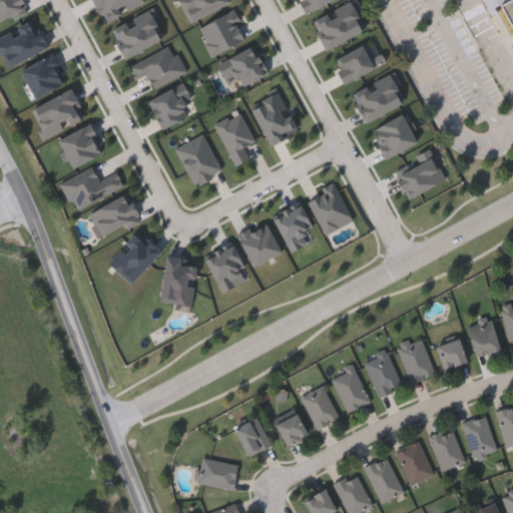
[(512,0),(512,28),(498,0),(512,0)]
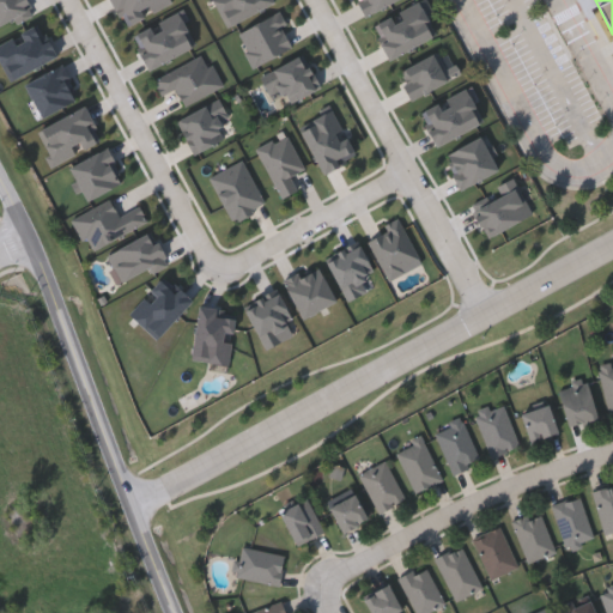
[(598,368),(612,364),(612,416),(607,417),(598,368)]
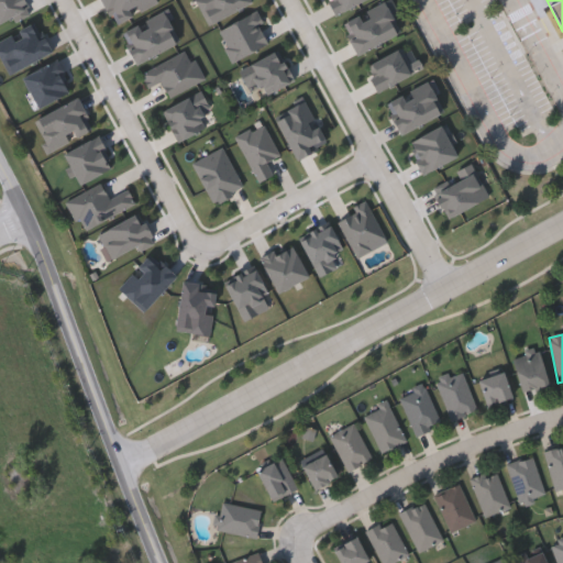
[(512,354),(539,349),(545,387),(519,392),(512,354)]
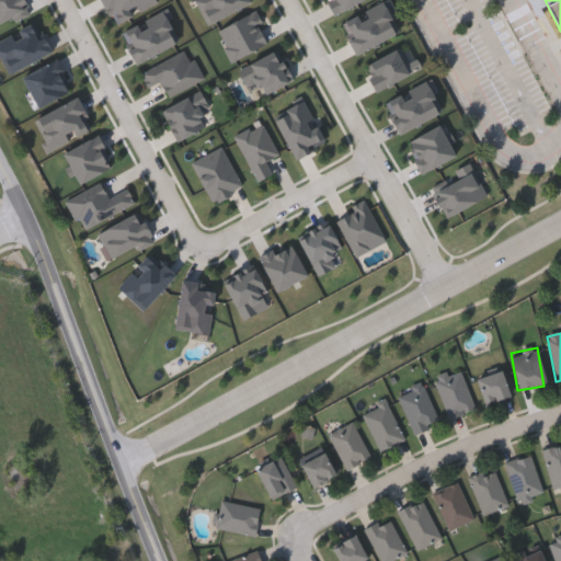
[(447,419),(434,378),(459,369),(473,410),(447,419)]
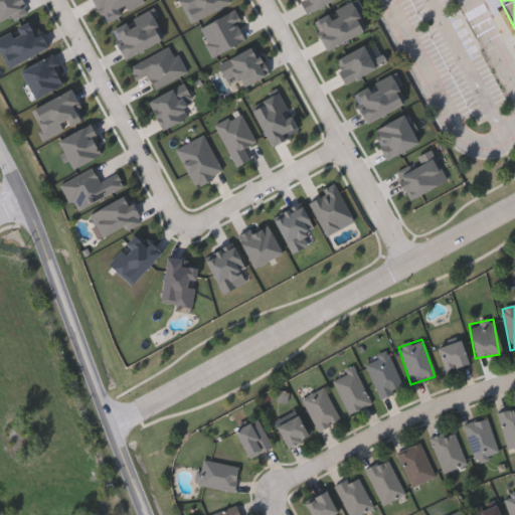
[(467,363),(445,372),(436,348),(459,340),(467,363)]
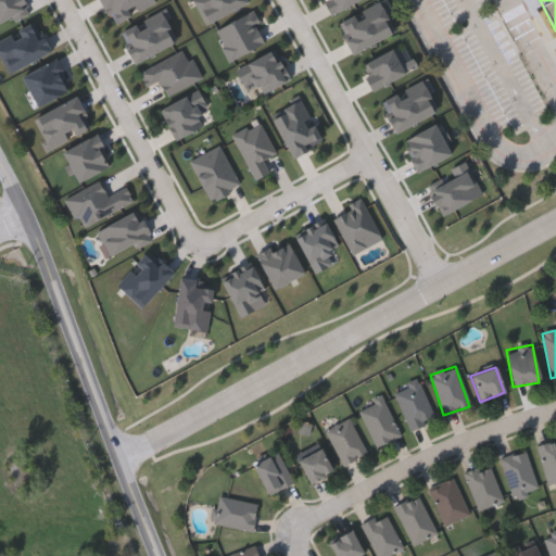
[(409,430),(393,391),(418,380),(434,419),(409,430)]
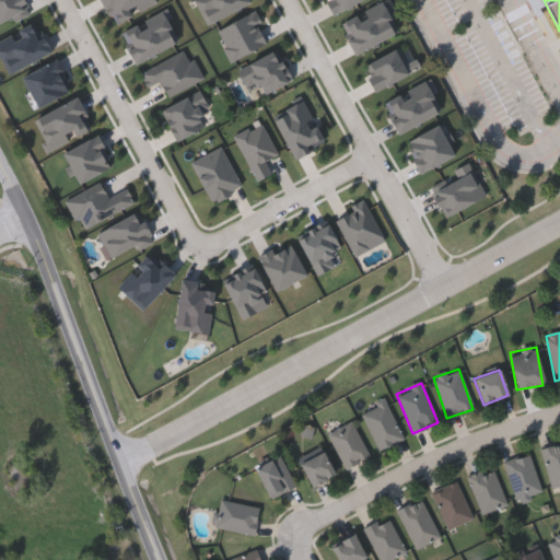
[(401,440),(377,450),(361,410),(385,400),(401,440)]
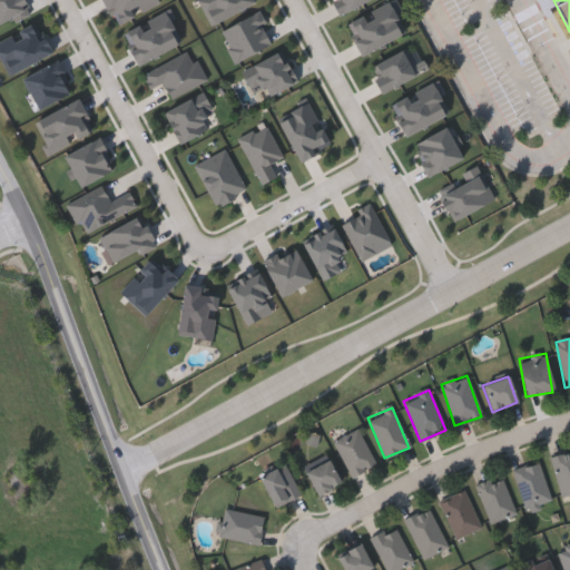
[(351,475),(333,441),(357,429),(375,463),(351,475)]
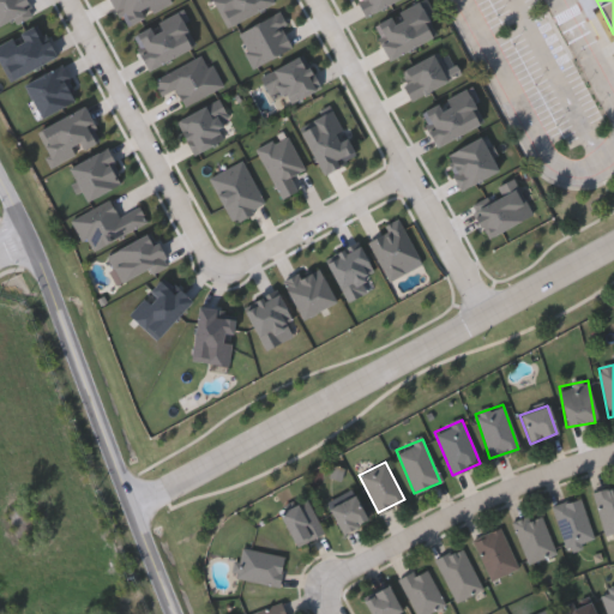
[(613,530),(605,534),(593,492),(613,486),(613,530)]
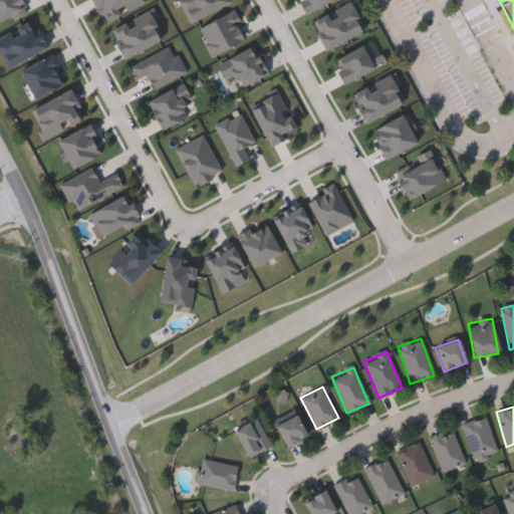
[(286,446),(274,426),(295,414),(307,434),(286,446)]
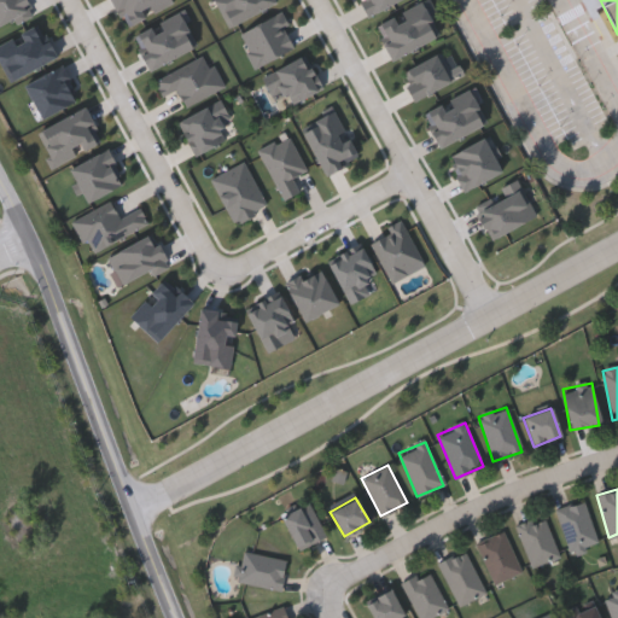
[(555,508),(584,500),(596,542),(569,551),(555,508)]
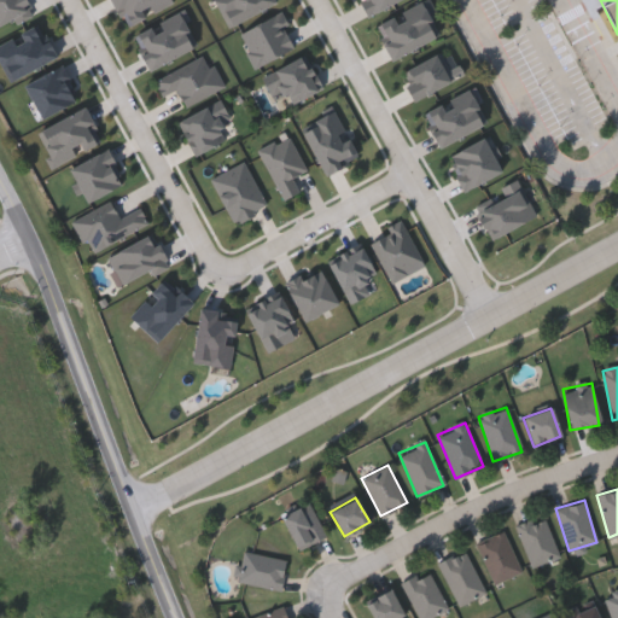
[(325,535),(297,549),(279,517),(308,501),(325,535)]
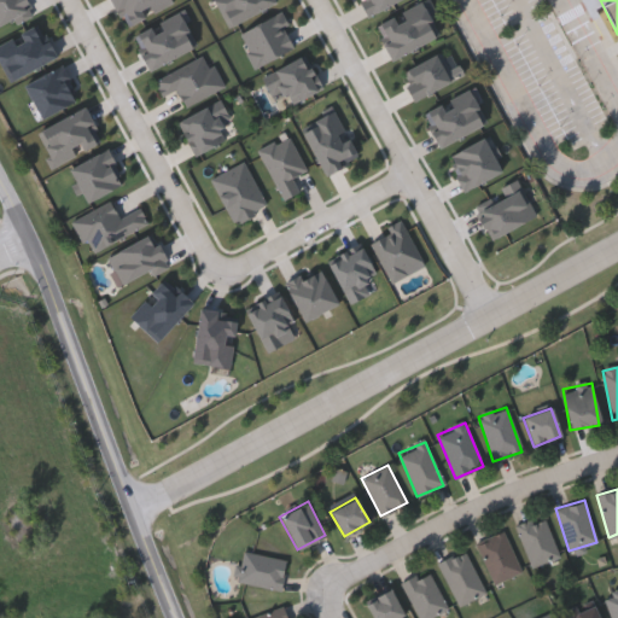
[(514,525),(542,514),(559,555),(531,567),(514,525)]
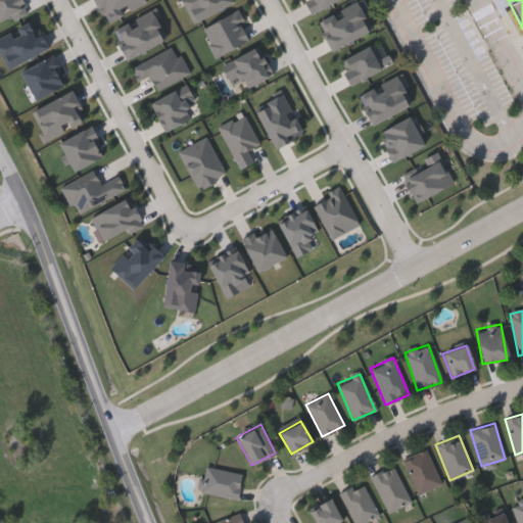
[(401,462),(424,449),(441,482),(419,494),(401,462)]
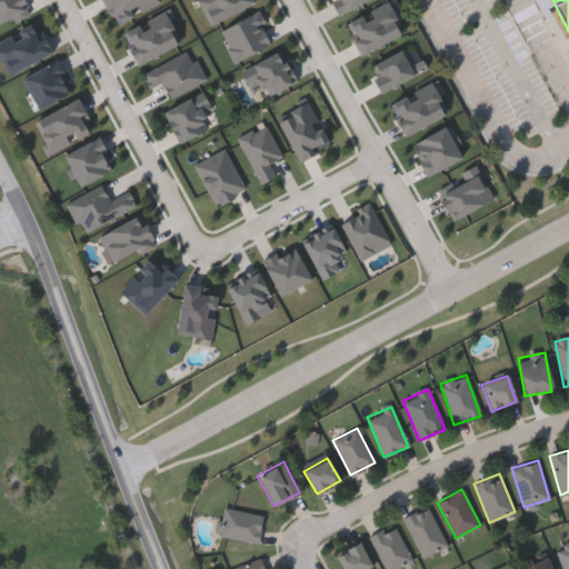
[(402,518),(428,507),(446,546),(420,557),(402,518)]
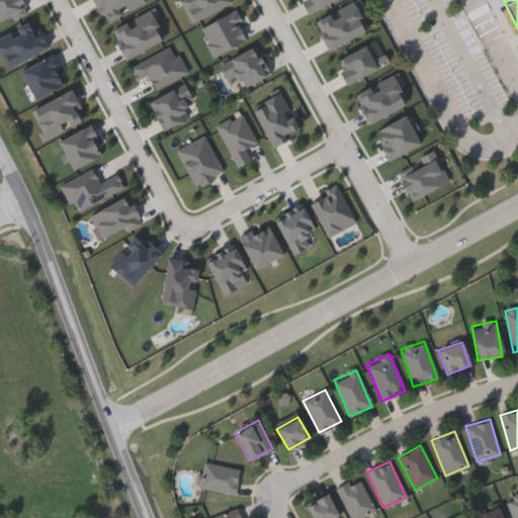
[(236,493),(198,489),(202,463),(239,467),(236,493)]
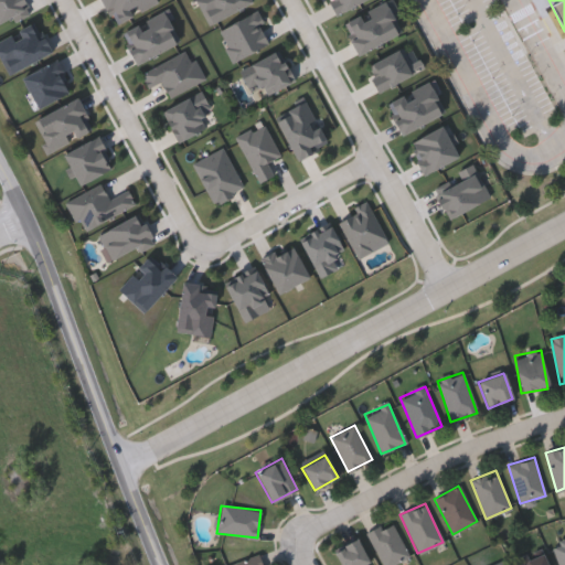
[(380,564),(368,531),(393,520),(408,558),(391,564),(380,564)]
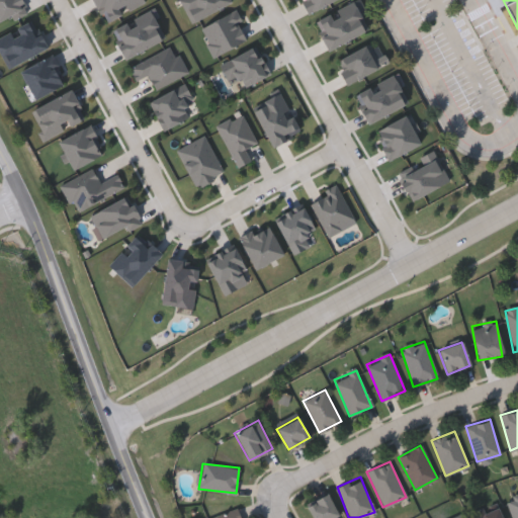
[(338,515),(332,517),(312,517),(306,505),(327,494),(338,515)]
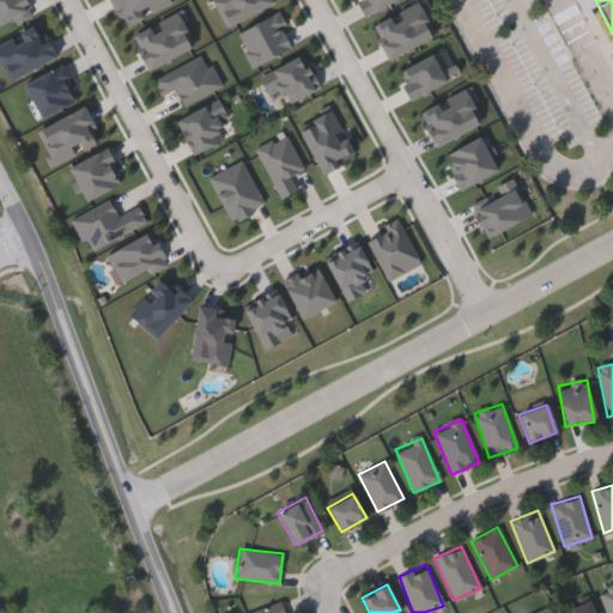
[(612,612),(606,612),(599,592),(612,587),(612,612)]
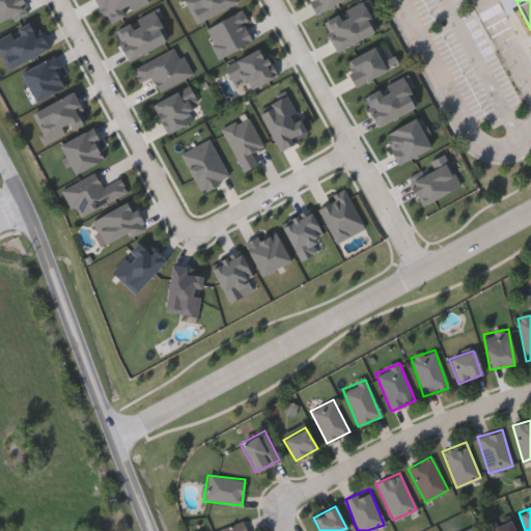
[(513,530),(484,530),(483,527),(507,515),(513,530)]
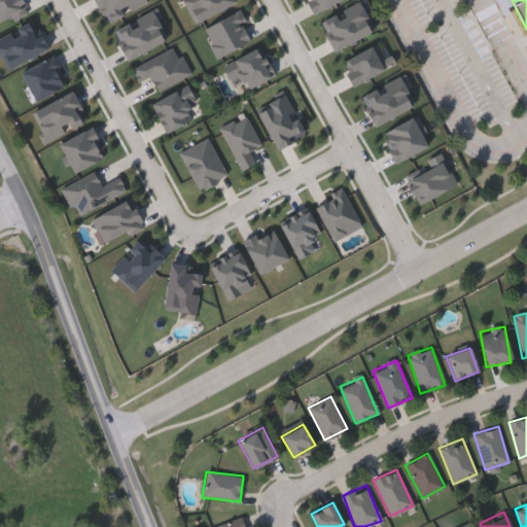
[(244,526),(211,526),(241,518),(244,526)]
